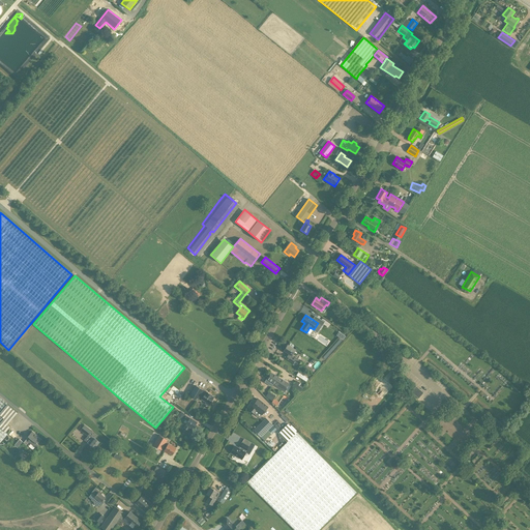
[(294,358),(298,352),(288,345),(284,351),(290,355),(288,357),(287,356),(286,358),(296,365),(298,361),(294,358)]
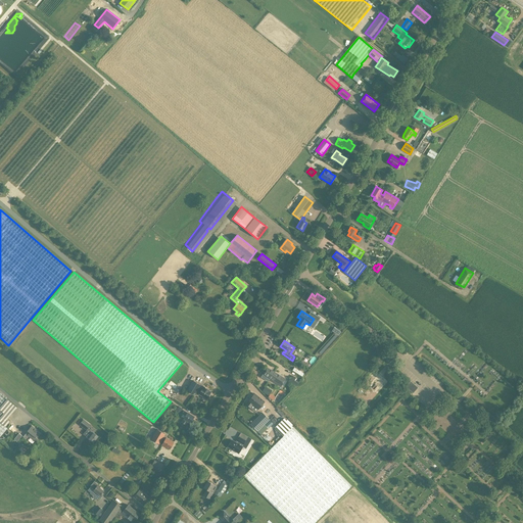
[(270,379),(274,372),(267,368),(266,369),(265,369),(263,372),(264,373),(263,374),(270,378),(270,379)]
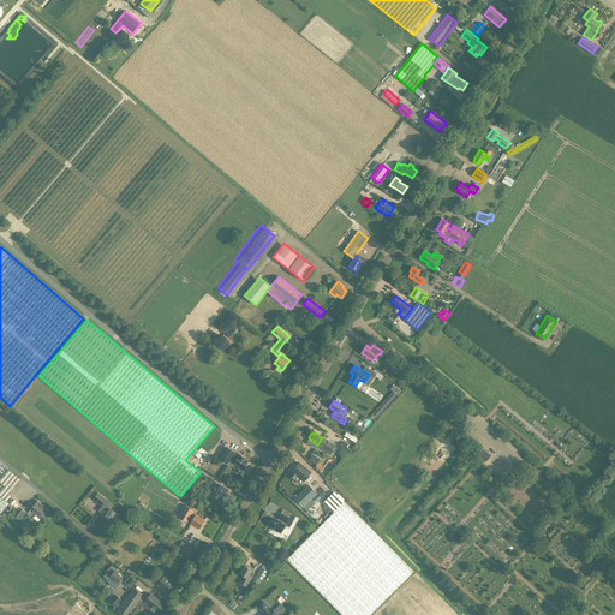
[(330,443),(322,437),(317,446),(317,445),(316,447),(326,452),(327,451),(329,453),(334,446),(330,445),(330,443)]
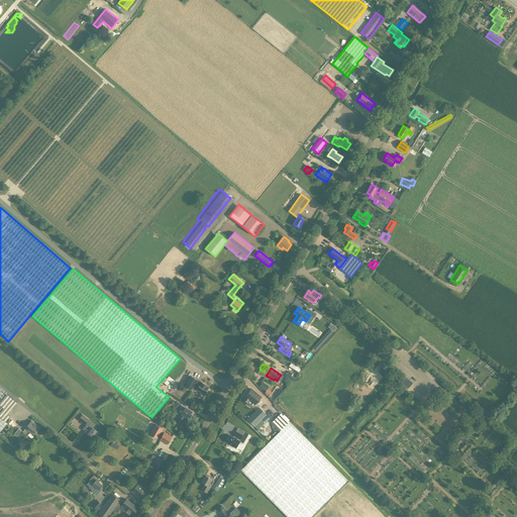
[(287,374),(285,378),(292,383),(295,379),(287,374)]
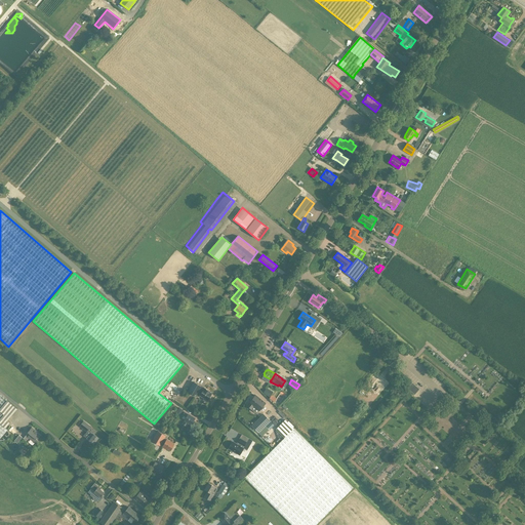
[(95,380),(89,392),(92,394),(98,382),(95,380)]
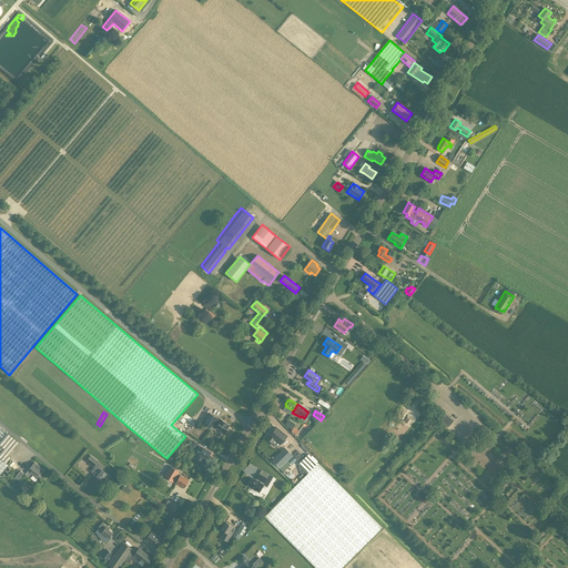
[(210,414),(203,424),(203,425),(211,429),(214,424),(217,426),(215,428),(224,434),(229,426),(226,425),(226,424),(221,419),(220,422),(216,419),(217,418),(210,414)]
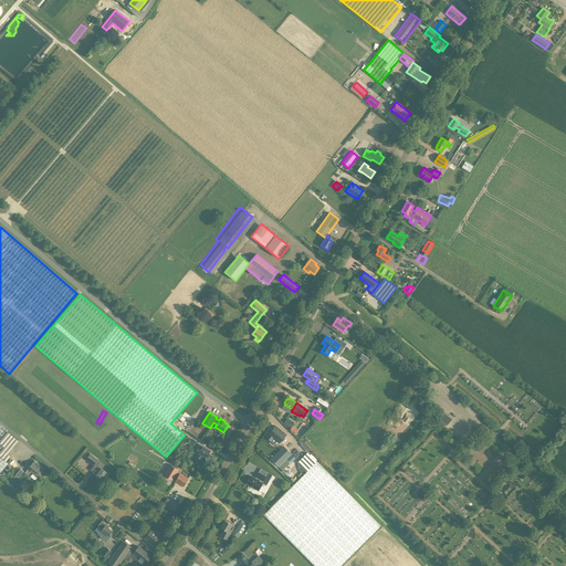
[(444,412),(439,418),(447,426),(452,419),(449,417),(447,420),(444,418),(448,415),(444,412)]
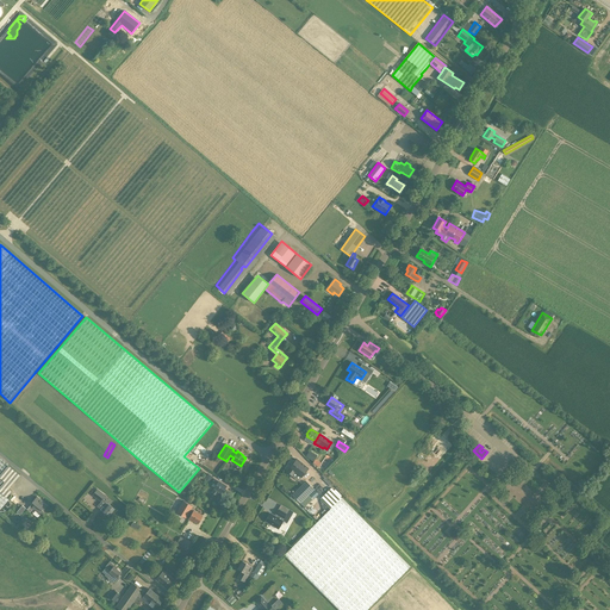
[(306,456),(315,462),(316,460),(318,456),(310,450),(306,456)]
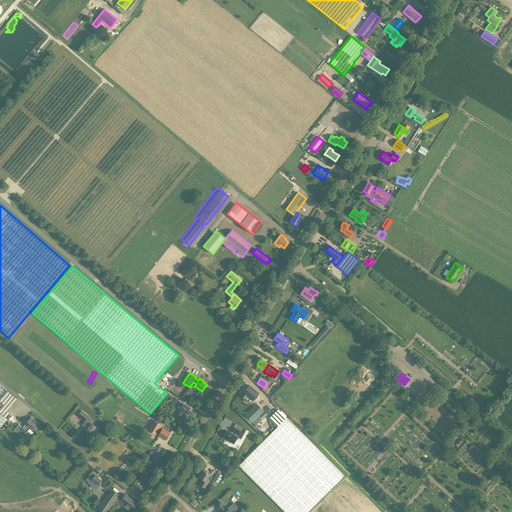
[(6,390),(7,390),(0,384),(0,427),(7,419),(5,417),(9,413),(7,410),(16,399),(6,390)]
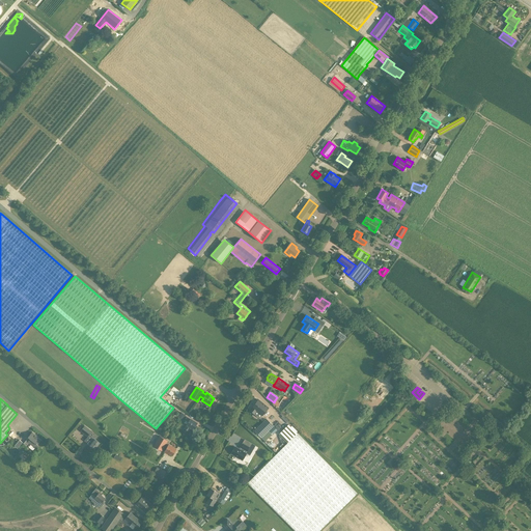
[(250,411),(254,414),(259,419),(262,416),(269,408),(258,399),(250,411)]
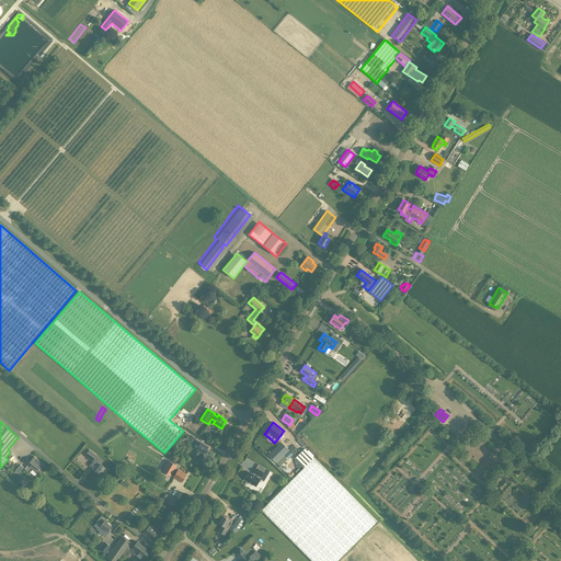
[(198,456),(201,451),(205,454),(208,447),(202,443),(201,443),(197,441),(195,444),(199,446),(197,449),(195,454),(198,456)]
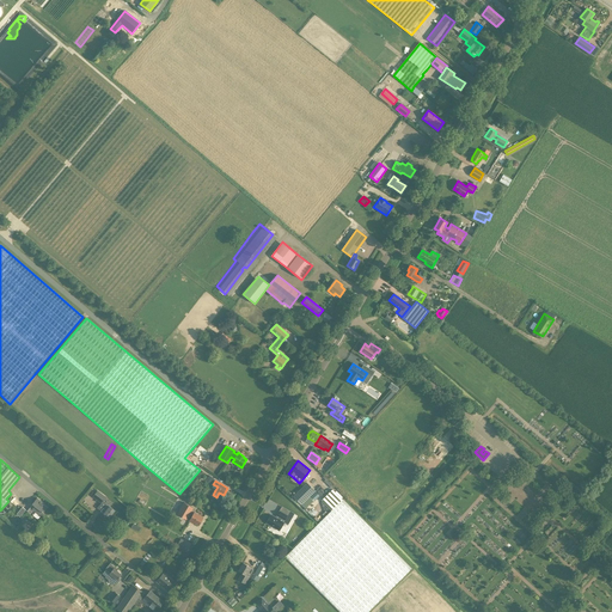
[(301,505),(316,491),(306,483),(293,496),(301,505)]
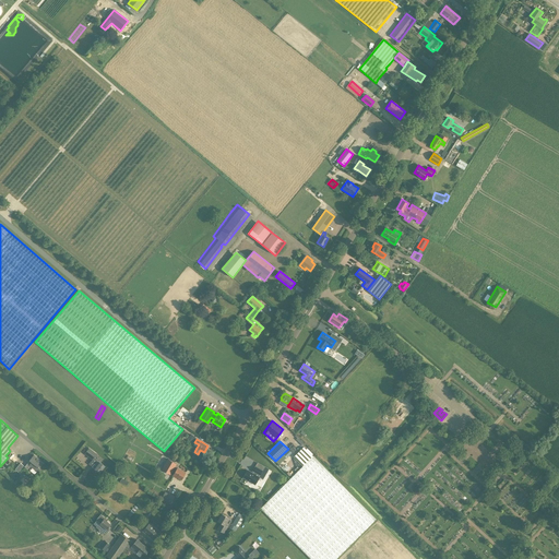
[(348,492),(304,448),(298,452),(294,458),(302,466),(290,478),(260,509),(310,558),(335,558),(337,558),(376,520),(348,492)]
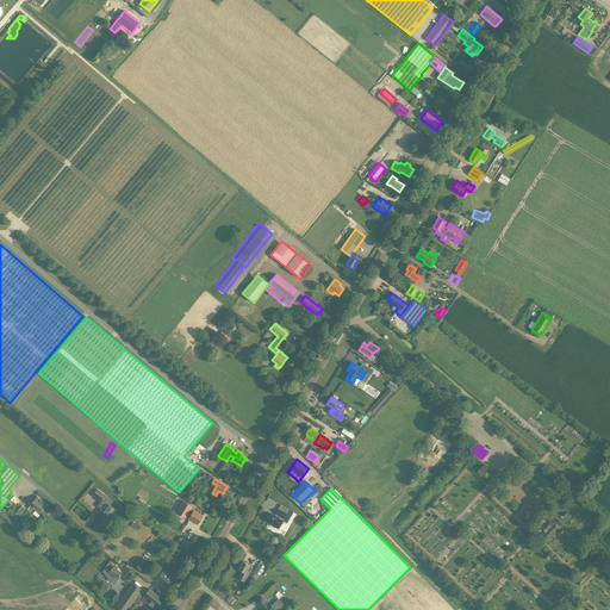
[(104,512),(103,512),(109,517),(114,509),(110,505),(112,502),(97,490),(92,495),(101,502),(97,506),(100,509),(100,510),(104,512)]
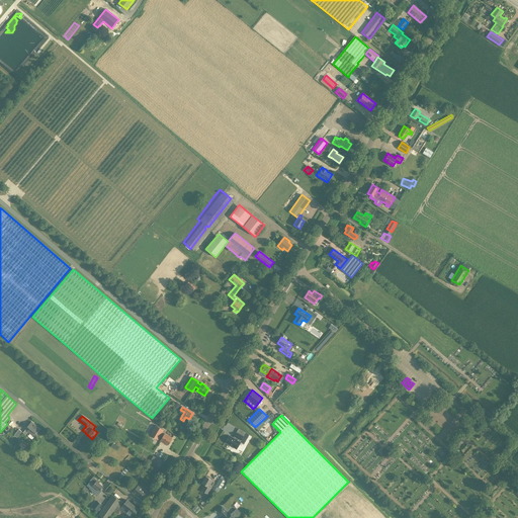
[(28,426),(23,432),(25,435),(28,432),(34,437),(36,434),(36,433),(39,430),(36,427),(36,426),(31,421),(27,426),(28,426)]
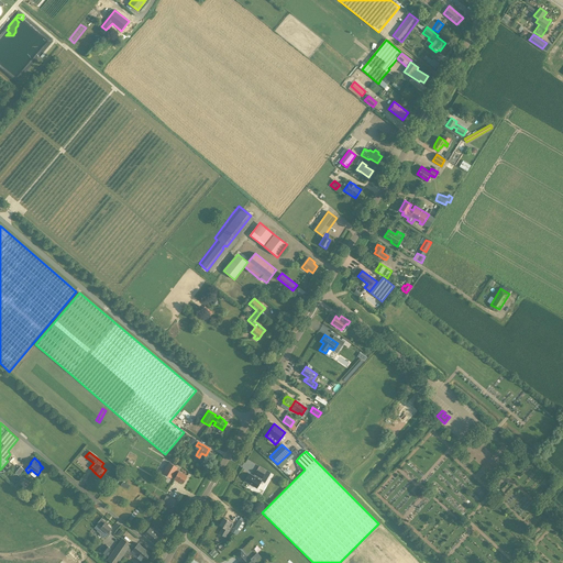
[(169,463),(163,473),(170,477),(172,476),(174,478),(174,479),(178,483),(179,482),(183,484),(187,476),(179,472),(178,474),(175,472),(177,467),(169,463)]
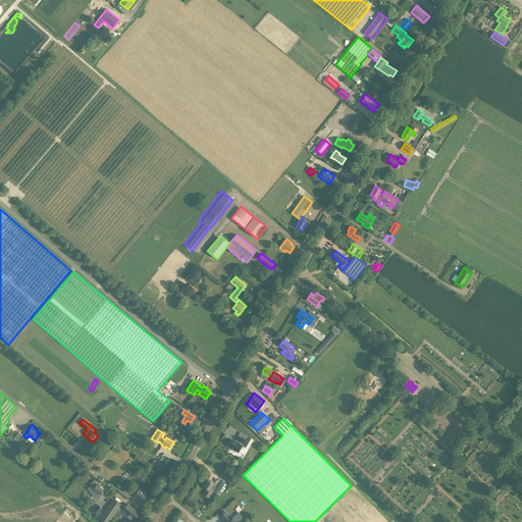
[(242,446),(245,440),(239,436),(236,442),(231,439),(227,447),(238,453),(242,446)]
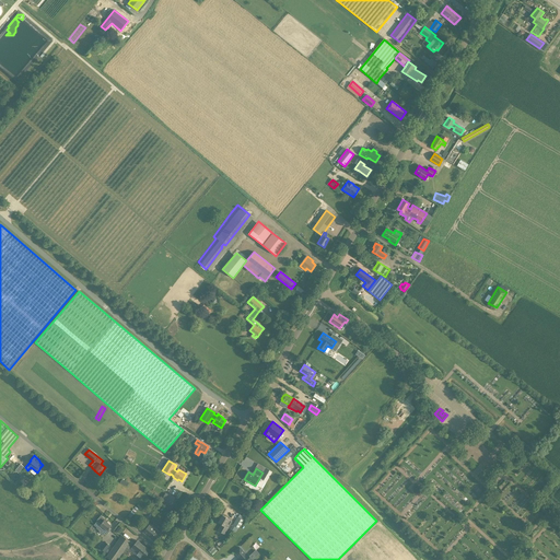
[(174,498),(165,493),(162,499),(171,504),(174,498)]
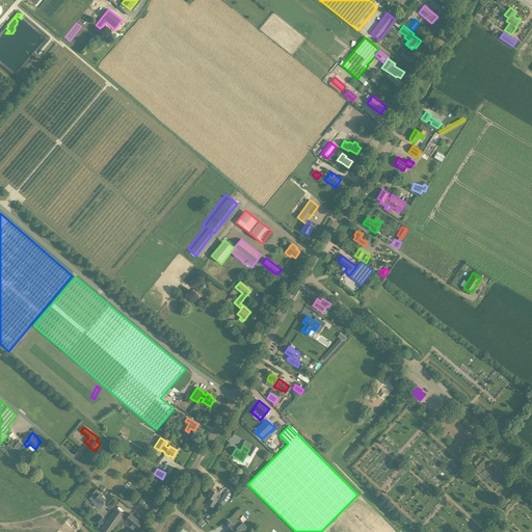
[(103,502),(106,499),(99,494),(100,494),(96,489),(91,495),(92,495),(89,499),(92,501),(91,502),(95,504),(95,505),(98,508),(99,506),(101,508),(104,504),(103,502)]
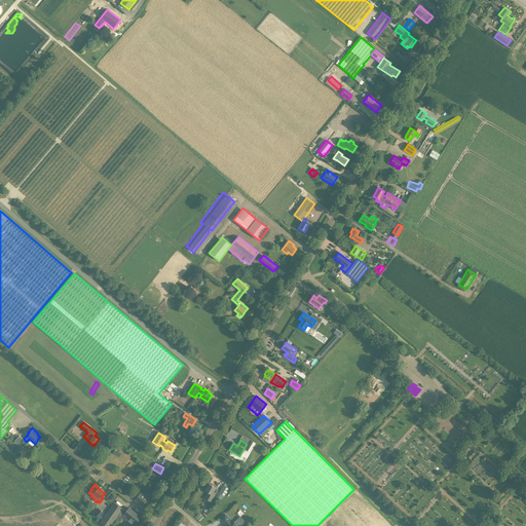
[(211,502),(216,493),(218,490),(209,484),(204,490),(208,492),(204,498),(211,502)]
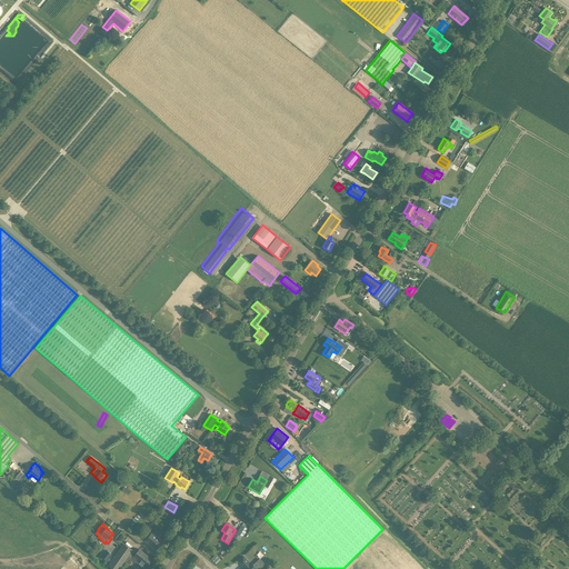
[(239,540),(242,537),(243,535),(245,535),(248,529),(247,528),(241,526),(241,525),(238,531),(237,533),(235,538),(239,540)]
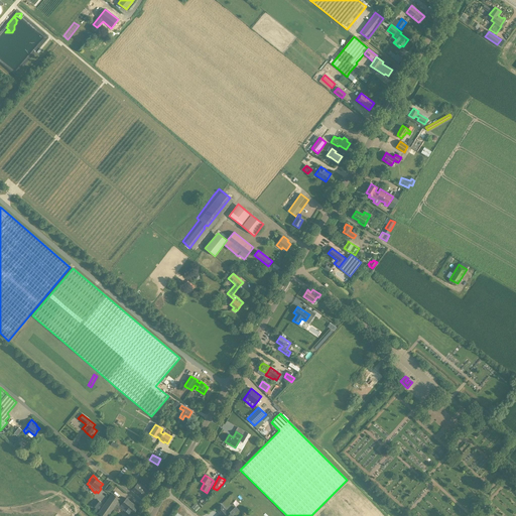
[(138,483),(132,491),(142,499),(148,492),(138,483)]
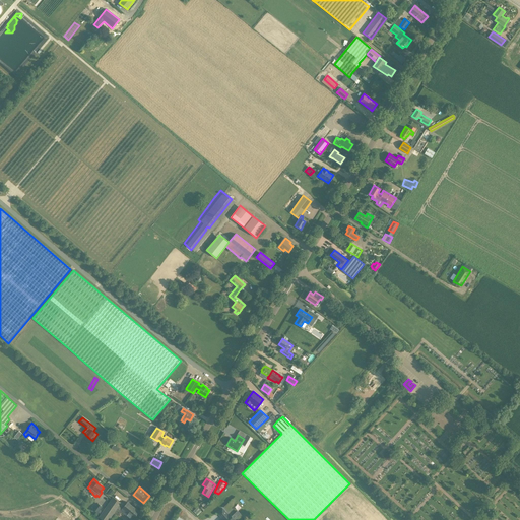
[(117,516),(121,511),(126,516),(128,513),(133,518),(138,512),(127,502),(124,506),(113,498),(99,517),(102,519),(108,519),(113,513),(117,516)]
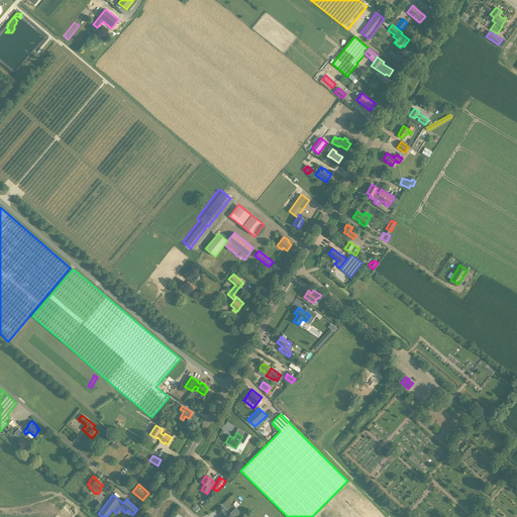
[(96,509),(101,504),(97,501),(92,506),(96,509)]
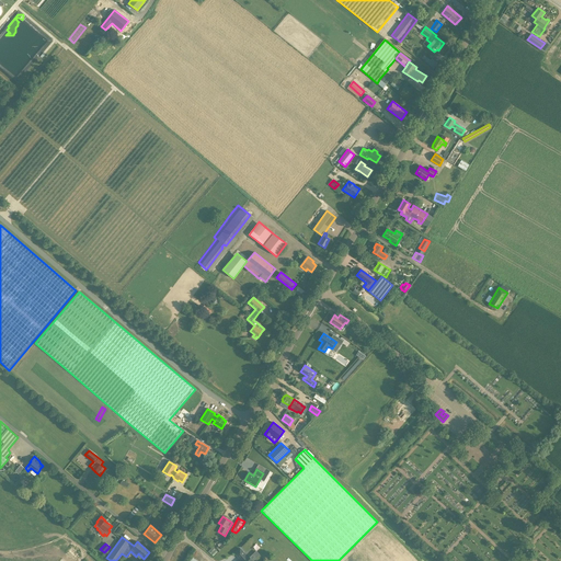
[(252,560),(247,554),(247,556),(240,549),(235,553),(241,560),(240,560),(252,560)]
